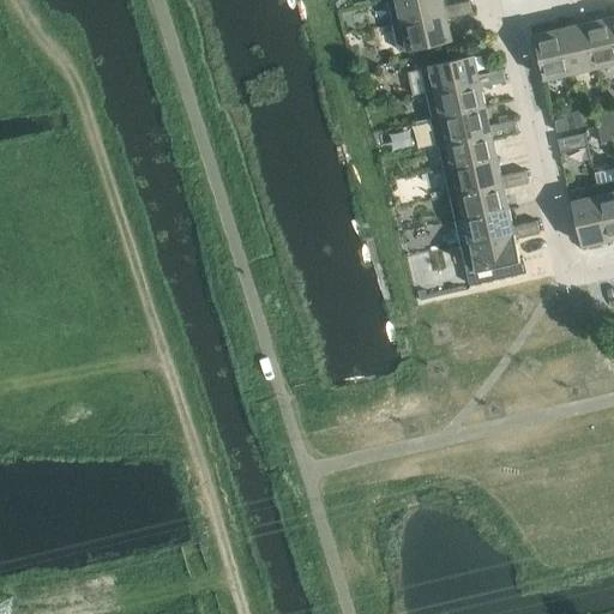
[(387,0),(393,24),(447,12),(445,6),(444,0),(387,0)]
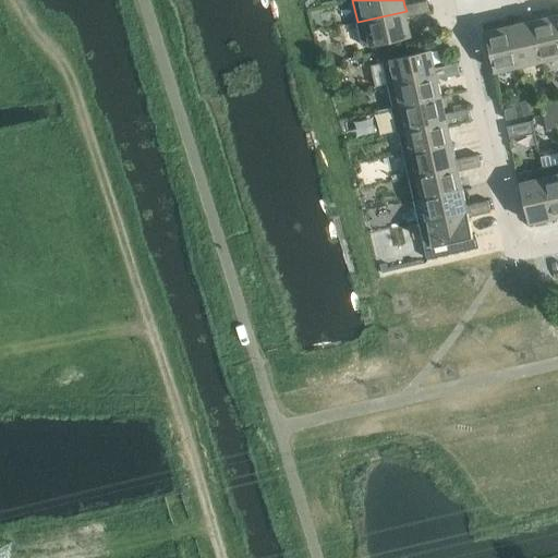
[(427,0),(416,2),(419,14),(429,11),(427,0)]
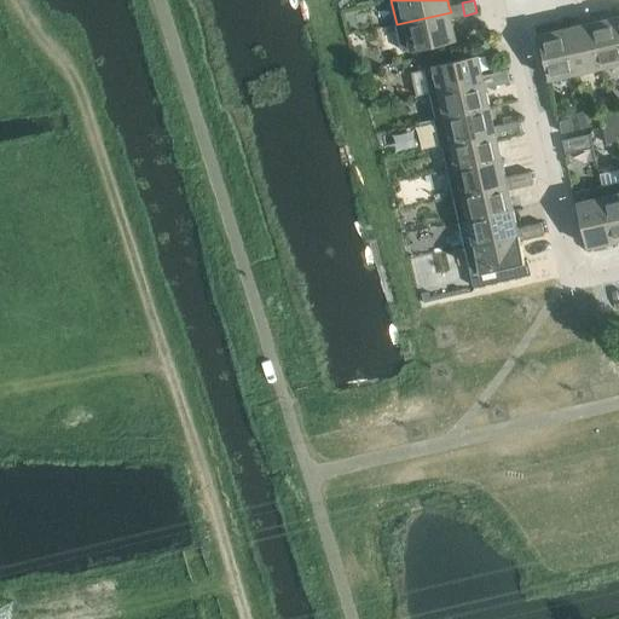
[(449,6),(451,12),(452,18),(464,16),(462,3),(449,6)]
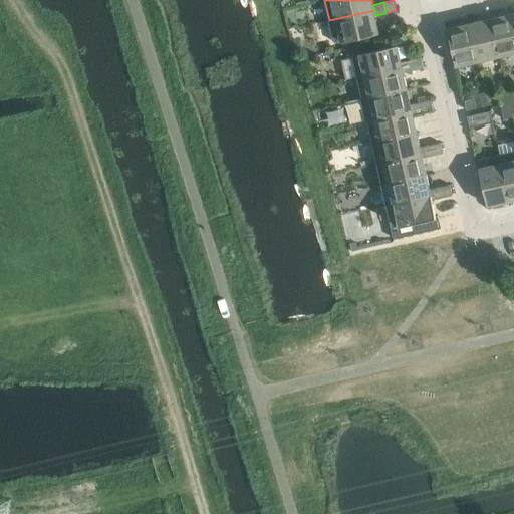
[(374,10),(329,20),(334,42),(379,32),(375,15),(374,10)]
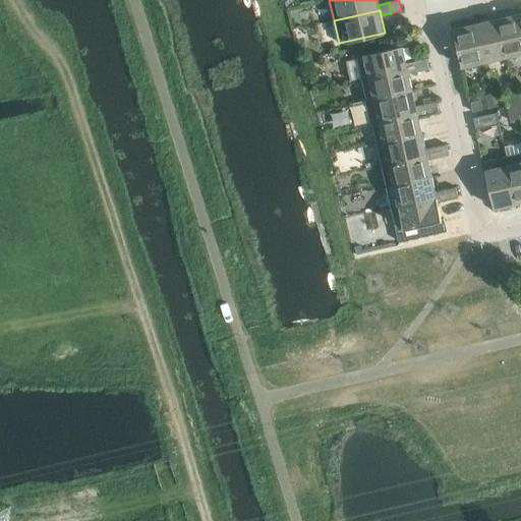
[(520,20),(519,13),(498,18),(507,56),(520,53),(520,20)]
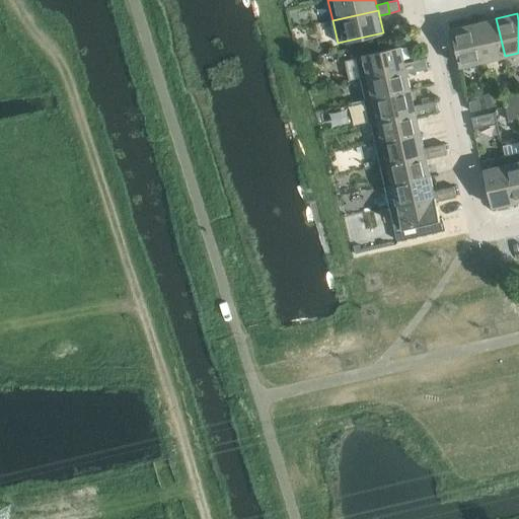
[(496,18),(474,23),(484,61),(505,56),(496,18)]
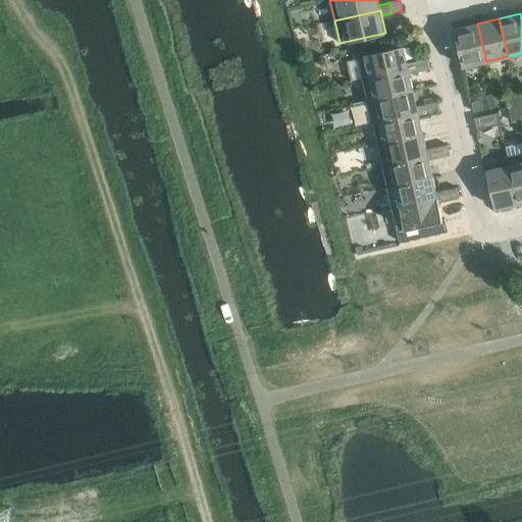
[(486,61),(477,23),(455,29),(464,66),(486,61)]
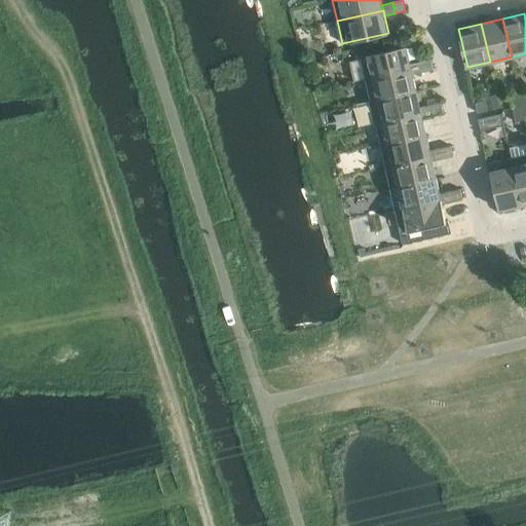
[(361,57),(366,79),(412,69),(411,64),(407,46),(361,57)]
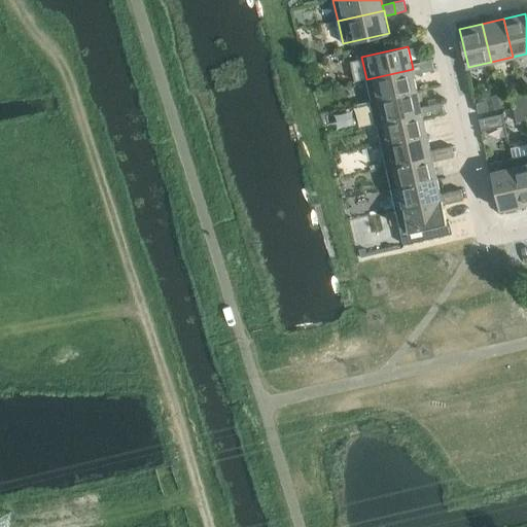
[(422,62),(424,72),(434,70),(432,59),(422,62)]
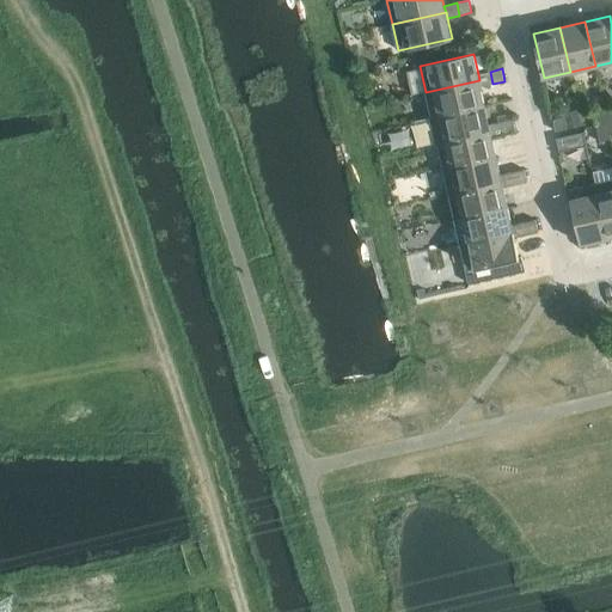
[(426,92),(432,117),(484,105),(481,86),(493,84),(490,72),(478,74),(479,80),(426,92)]
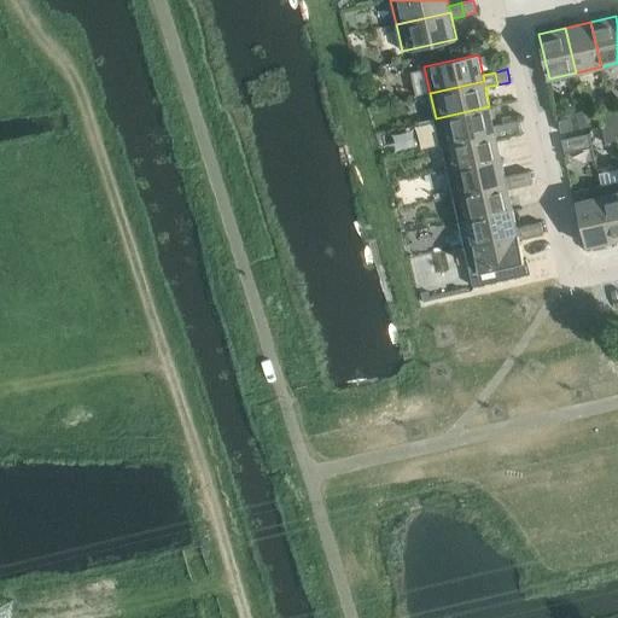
[(439,145),(442,145),(442,144),(495,132),(494,126),(489,106),(436,118),(433,118),(439,145)]
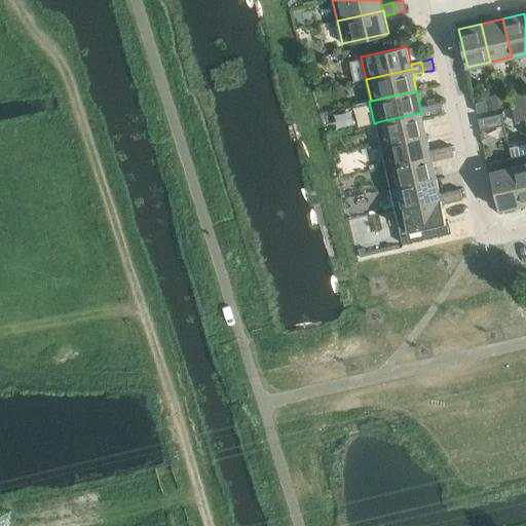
[(478,113),(499,108),(496,95),(485,97),(486,101),(476,103),(478,113)]
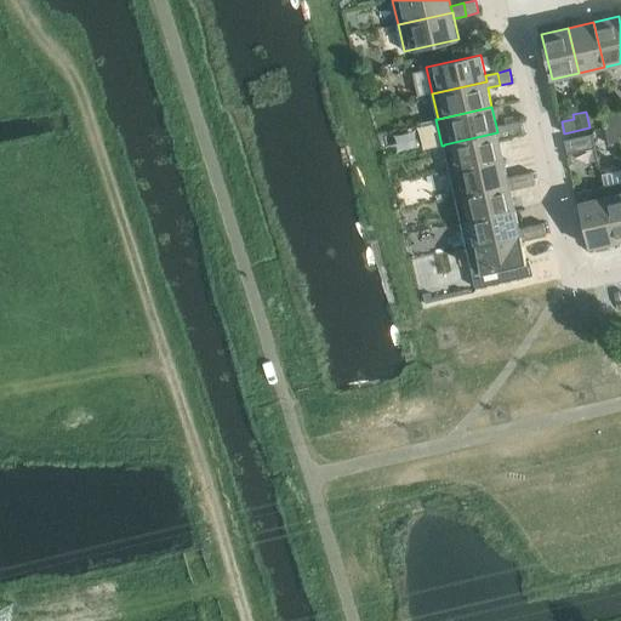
[(603,115),(605,127),(616,125),(614,113),(603,115)]
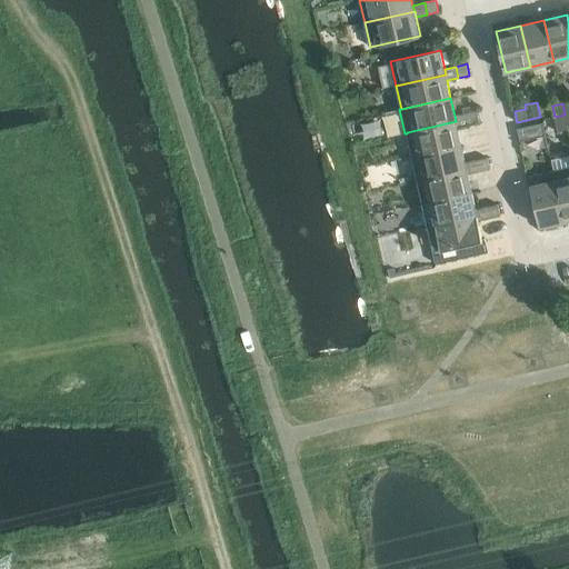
[(466,113),(469,125),(480,122),(477,110),(466,113)]
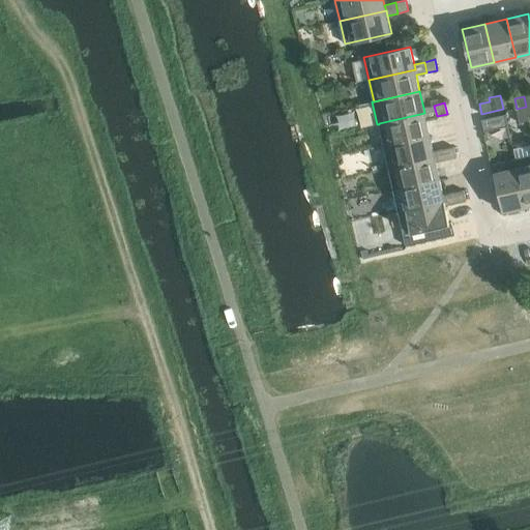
[(379,124),(384,145),(430,135),(425,118),(437,116),(434,106),(423,108),(424,113),(379,123),(379,124)]
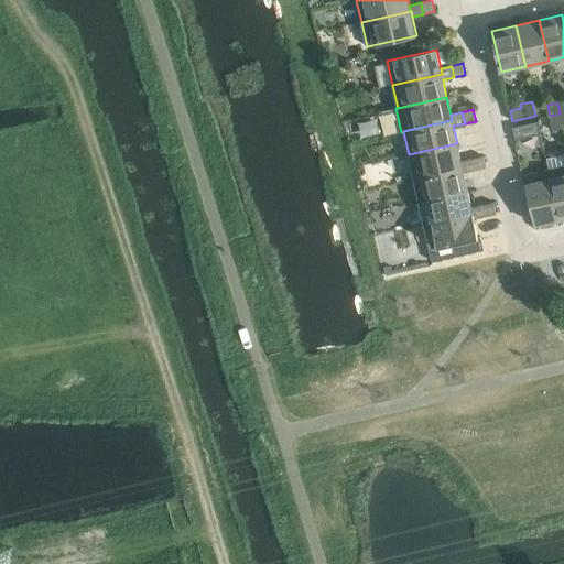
[(560,114),(550,116),(552,127),(563,125),(560,114)]
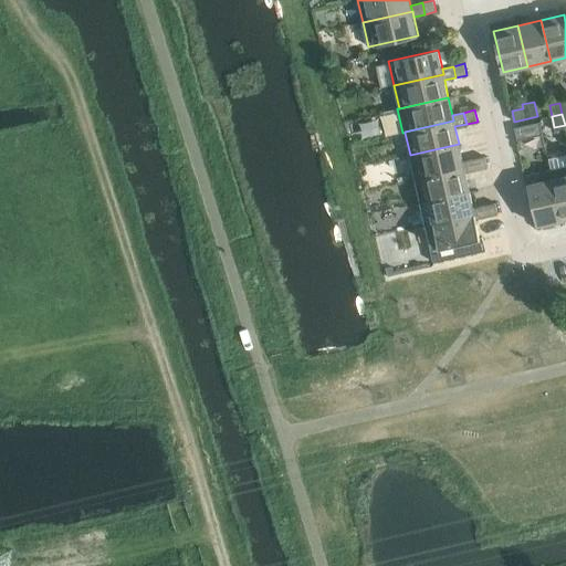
[(540,123),(515,128),(517,140),(543,135),(540,123)]
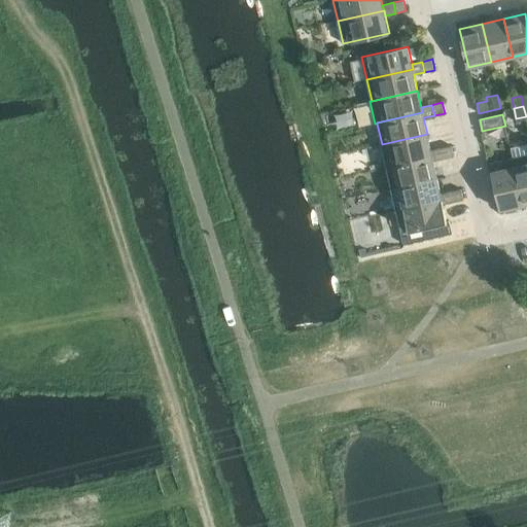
[(382,144),(386,166),(432,155),(433,161),(444,159),(442,148),(431,150),(427,134),(382,144)]
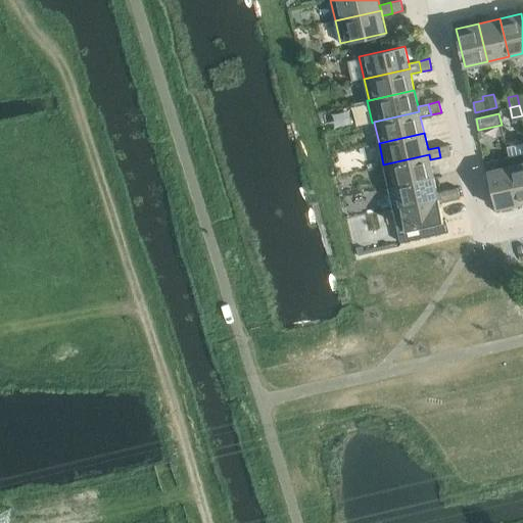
[(438,147),(440,157),(450,155),(448,144),(438,147)]
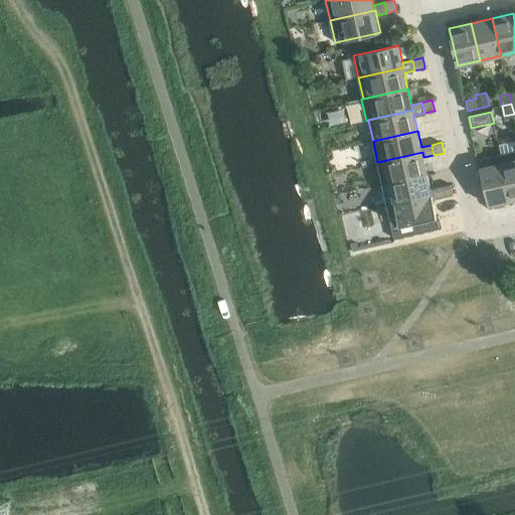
[(514,151),(501,155),(511,200),(514,198),(514,151)]
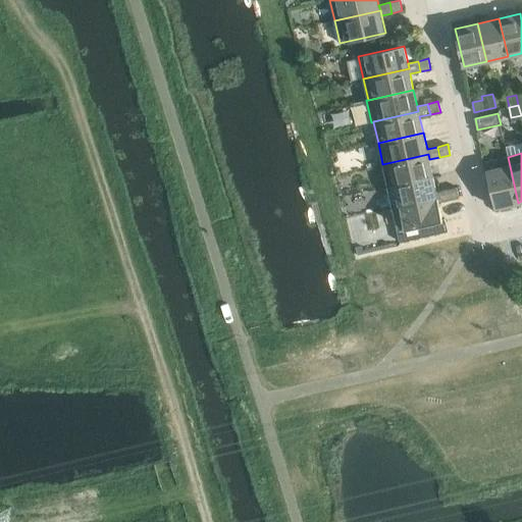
[(382,164),(387,186),(433,175),(429,159),(428,154),(382,164)]
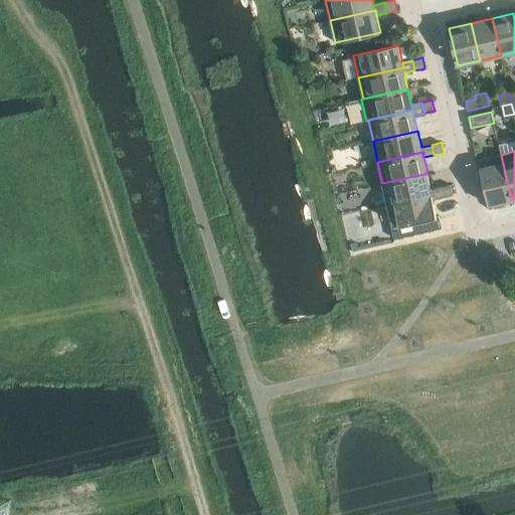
[(511,200),(501,155),(479,160),(489,205),(511,200)]
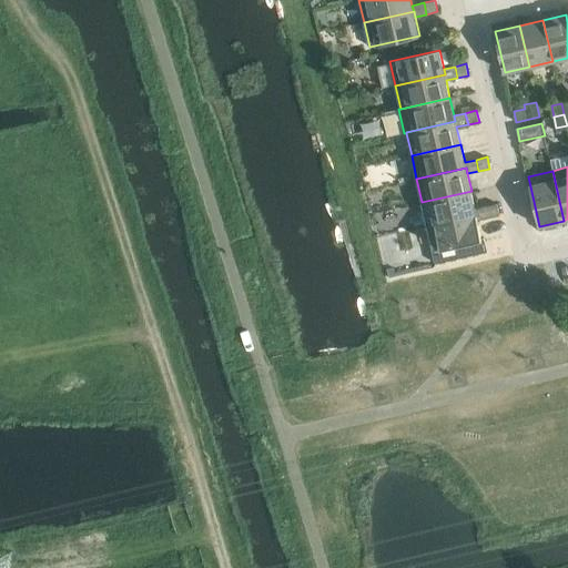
[(422,202),(427,225),(476,214),(478,221),(489,217),(486,206),(475,209),(472,191),(422,202)]
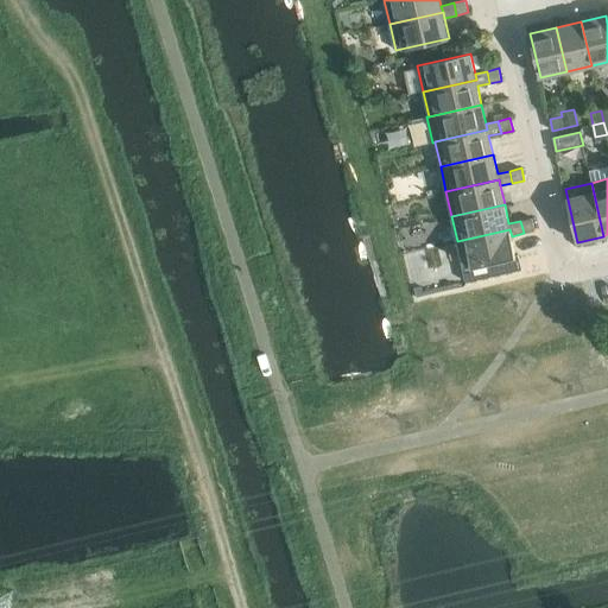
[(520,221),(524,233),(536,230),(533,217),(520,221)]
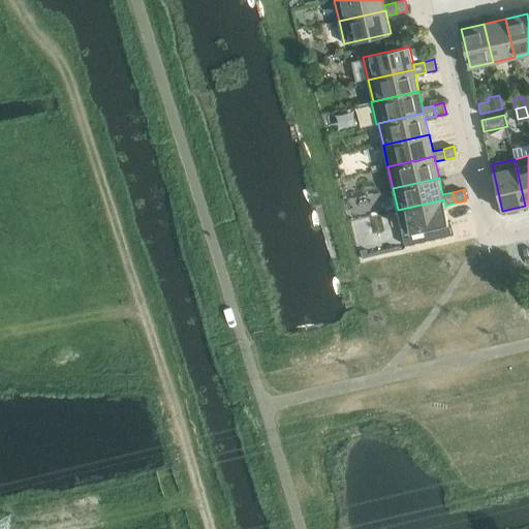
[(443,199),(398,210),(406,245),(454,235),(452,221),(448,221),(445,206),(443,199)]
